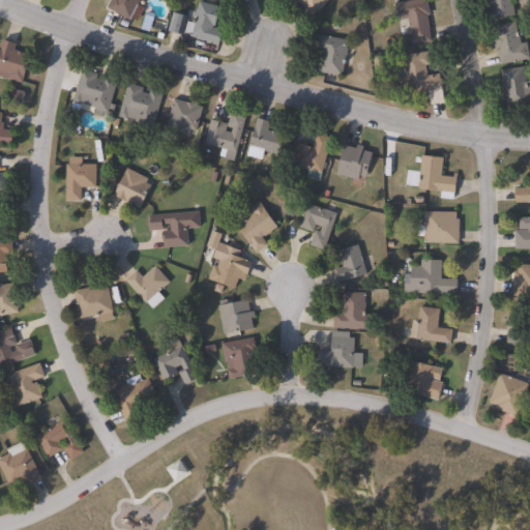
[(142,0),(131,21),(109,8),(113,0),(142,0)]
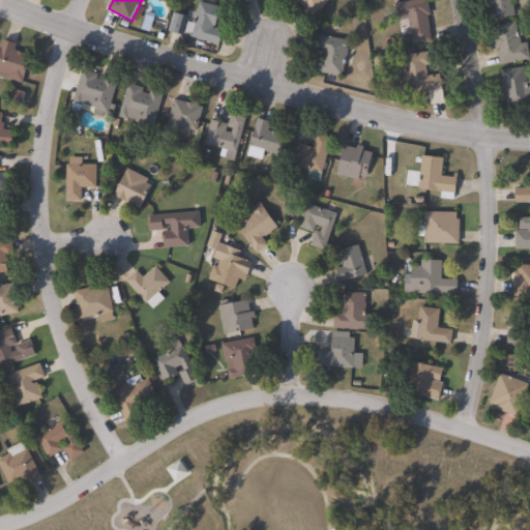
[(328,0),(315,19),(304,10),(306,7),(298,1),(297,2),(294,0),(328,0)]
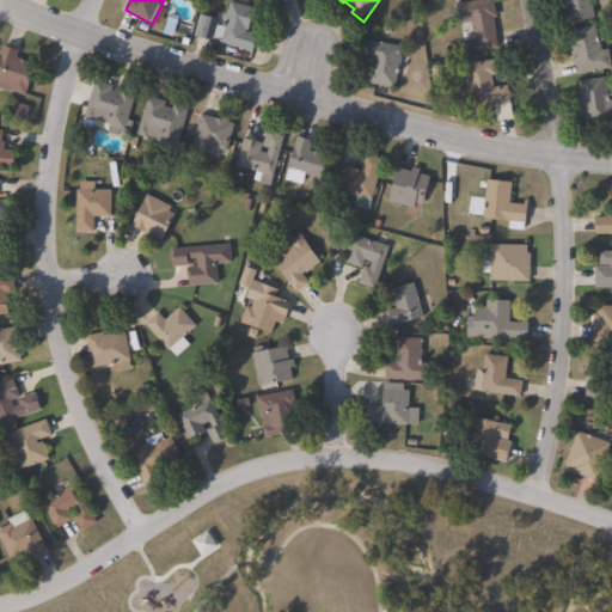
[(497,17),(502,48),(479,51),(477,38),(470,40),(469,31),(459,32),(458,25),(461,25),(458,4),(481,0),(496,0),(500,17),(497,17)]
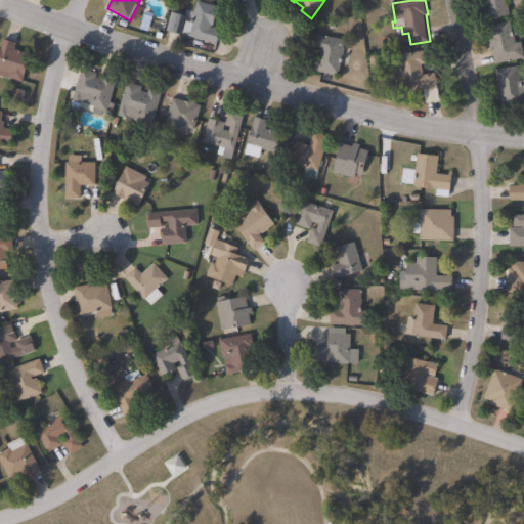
[(509,0),(511,16),(489,18),(487,8),(485,9),(484,0),(509,0)]
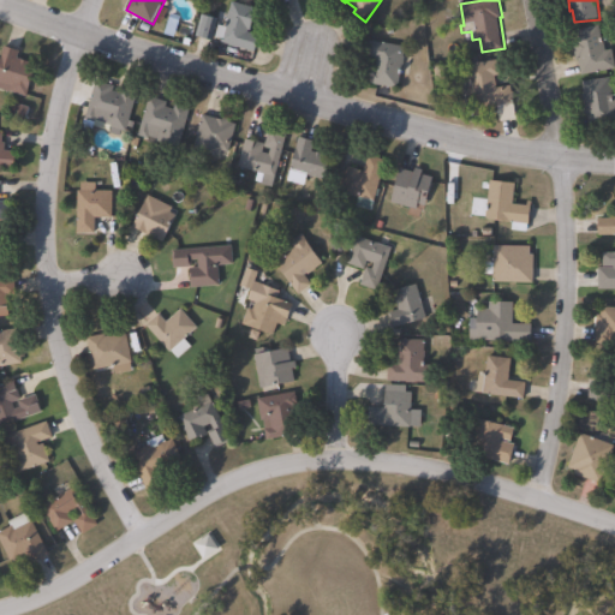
[(258,9),(252,33),(261,35),(257,52),(222,43),(224,39),(215,36),(214,40),(202,36),(208,15),(219,18),(218,24),(226,27),(233,3),(258,9)]
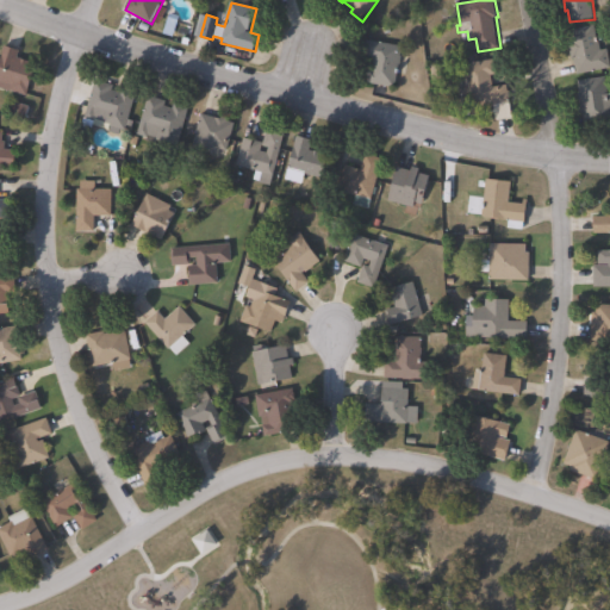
[(596,25),(598,38),(605,37),(609,68),(579,73),(577,60),(574,60),(571,39),(572,39),(571,30),(596,25)]
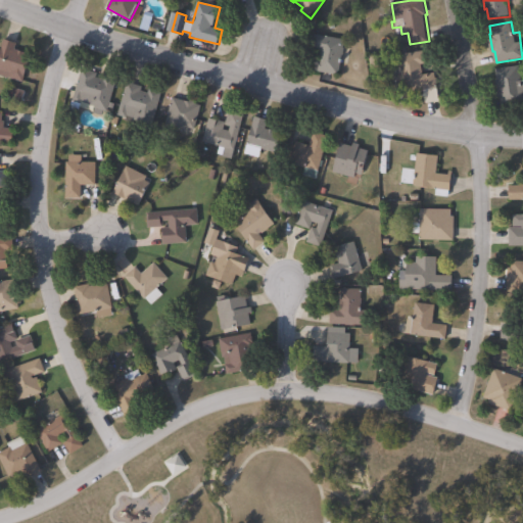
[(345,40),(340,76),(314,70),(316,60),(319,60),(321,51),(312,50),(314,35),(345,40)]
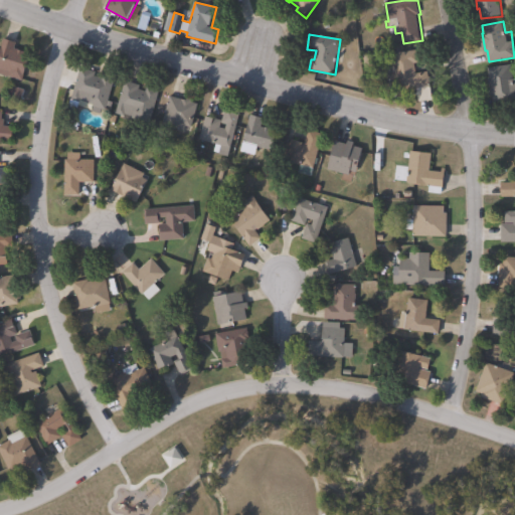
[(32,53),(23,81),(0,73),(0,51),(4,38),(17,42),(15,48),(32,53)]
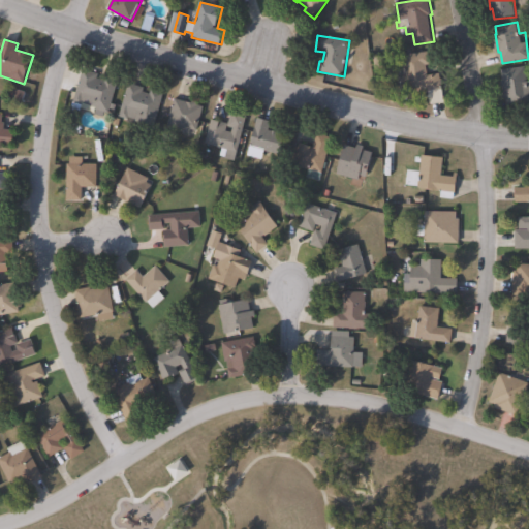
[(428,65),(429,74),(441,72),(446,103),(432,105),(430,92),(408,95),(403,56),(432,52),(434,64),(428,65)]
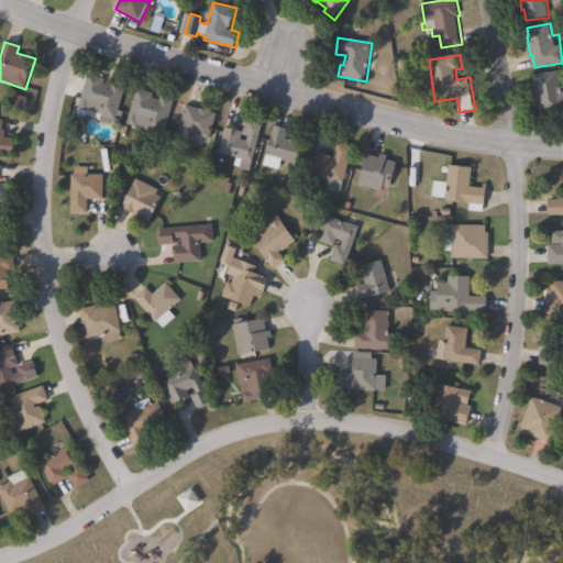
[(560,72),(562,86),(562,85),(562,112),(541,116),(539,105),(537,105),(533,87),(536,86),(534,75),(560,72)]
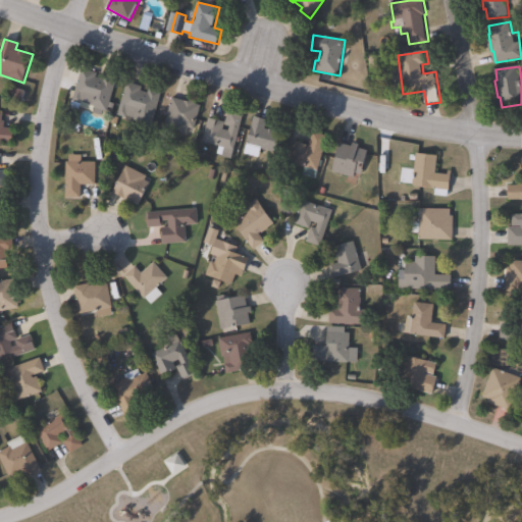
[(97,77),(103,80),(104,75),(118,79),(111,103),(113,103),(112,108),(109,107),(108,112),(72,102),(82,68),(98,73),(97,77)]
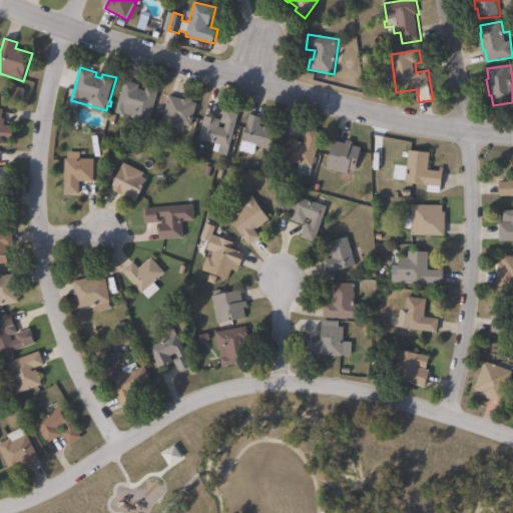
[(138,89),(146,91),(148,87),(159,90),(150,123),(115,113),(125,80),(140,85),(138,89)]
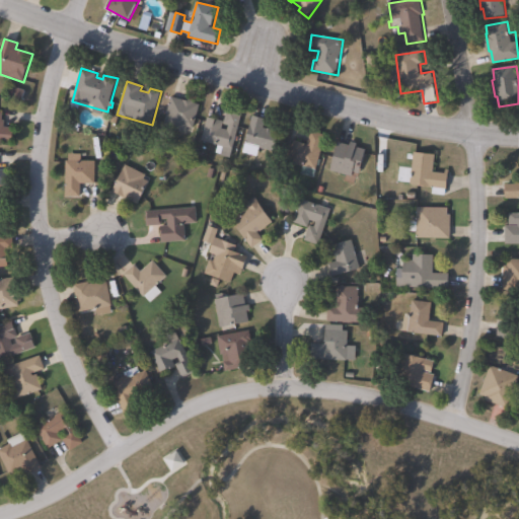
[(172,96),(190,101),(191,98),(197,100),(196,103),(201,104),(194,130),(189,128),(188,132),(164,125),(172,96)]
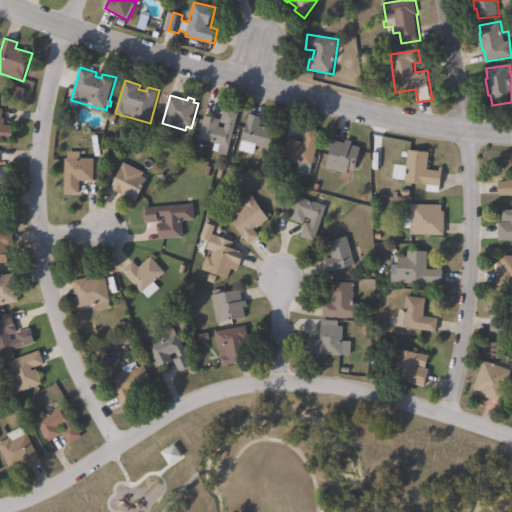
[(241,111),(229,156),(214,151),(216,144),(199,139),(205,116),(222,120),(225,107),(241,111)]
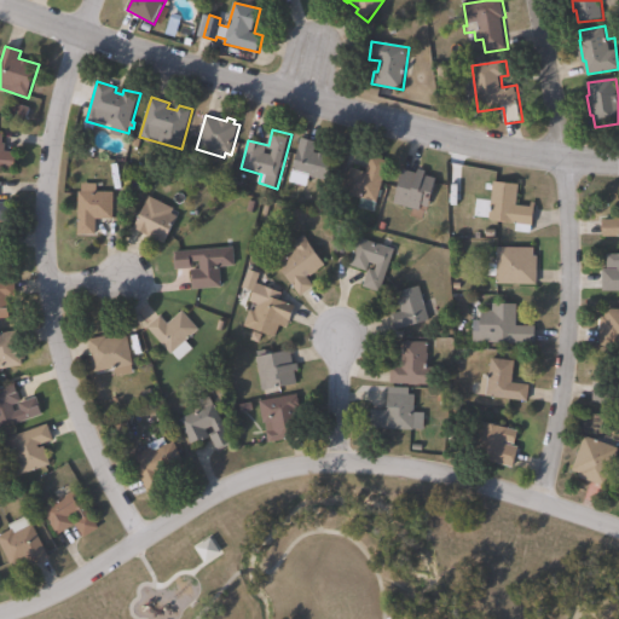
[(18,152),(17,172),(0,169),(0,133),(4,134),(3,143),(6,144),(6,151),(18,152)]
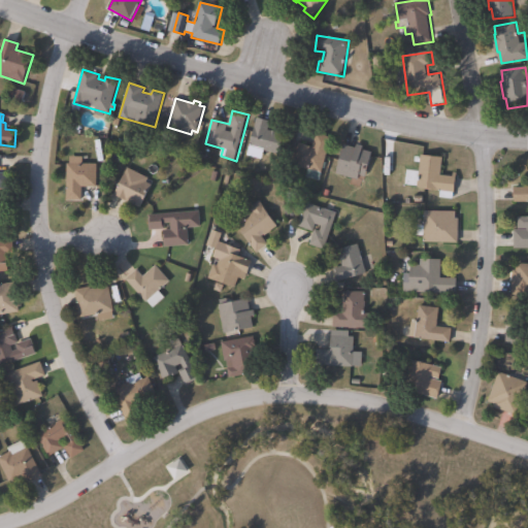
[(285,134),(279,154),(269,152),(266,161),(248,156),(258,118),(271,122),(269,130),(285,134)]
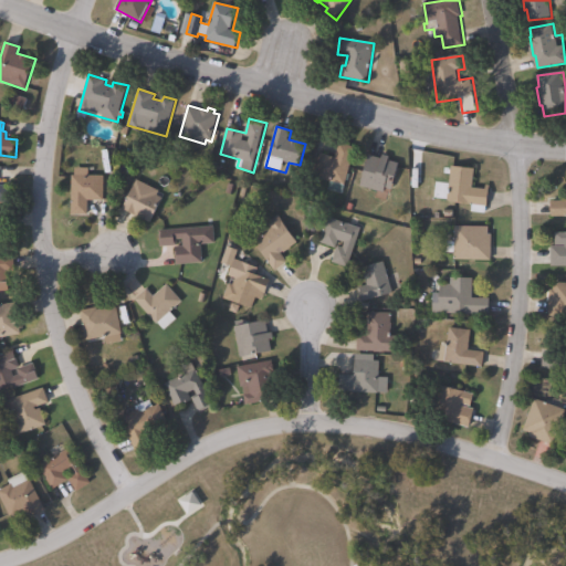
[(356,148),(343,194),(329,190),(332,181),(315,177),(322,153),(336,157),(341,143),(356,148)]
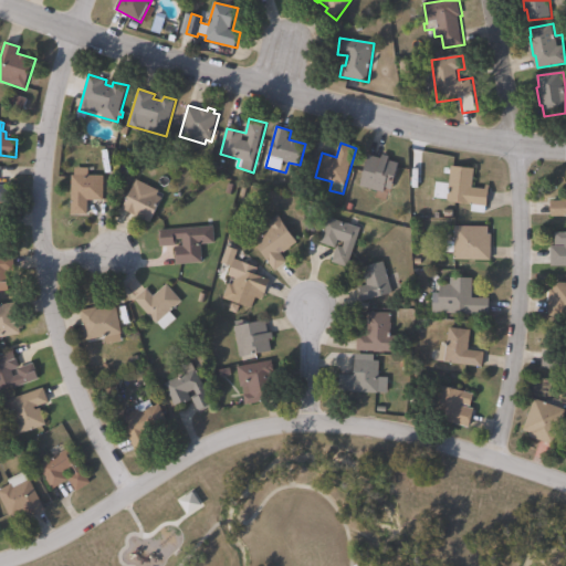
[(390,157),(389,160),(400,164),(394,190),(386,189),(385,194),(362,187),(370,156),(383,159),(384,155),(390,157)]
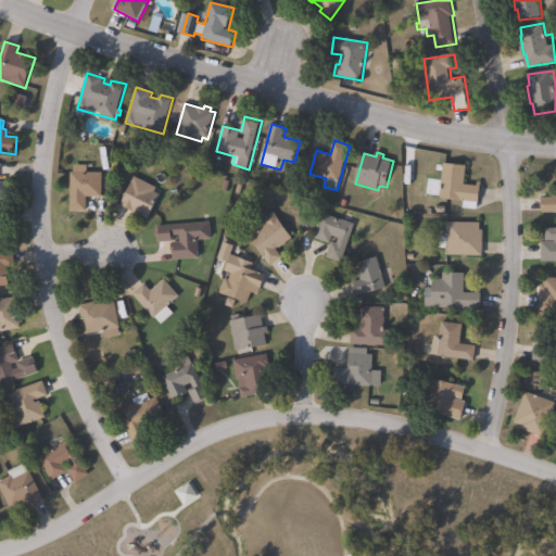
[(465,184),(477,186),(478,182),(482,182),(479,203),(478,203),(478,210),(464,207),(465,202),(440,198),(444,163),(467,166),(465,184)]
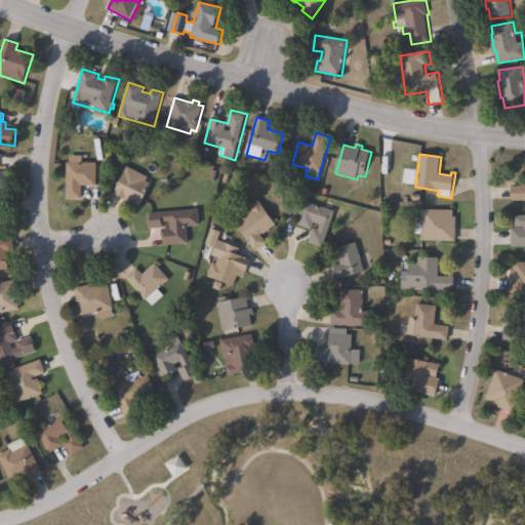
[(82,163),(97,163),(96,187),(82,187),(82,200),(67,199),(68,162),(70,163),(70,156),(83,157),(82,163)]
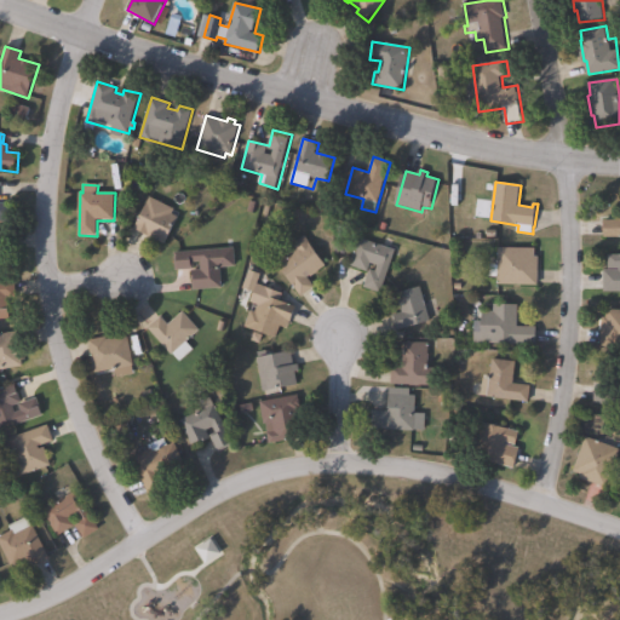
[(179,217),(166,244),(135,229),(150,197),(176,210),(173,214),(179,217)]
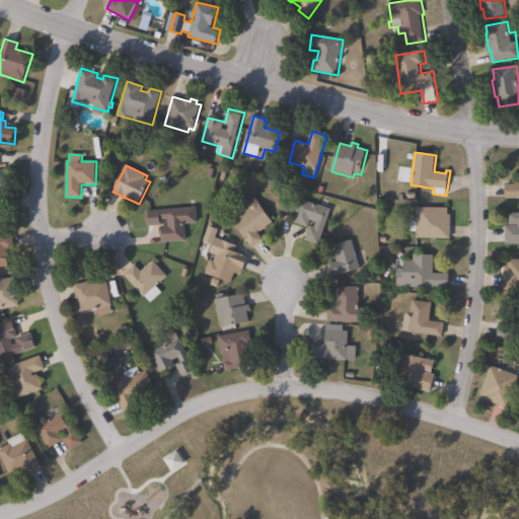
[(0,170),(11,170),(11,186),(0,186),(0,170)]
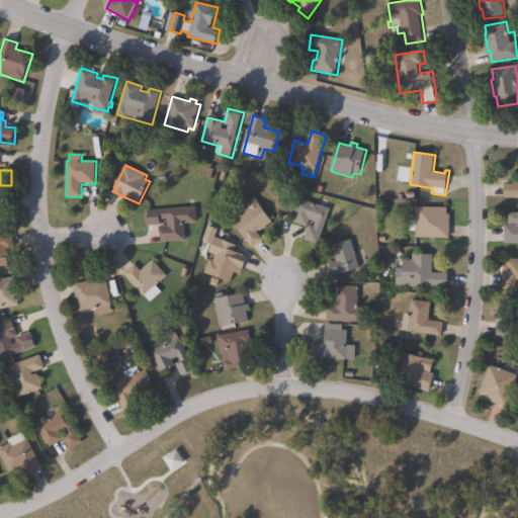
[(517,197),(506,197),(506,184),(517,184),(517,197)]
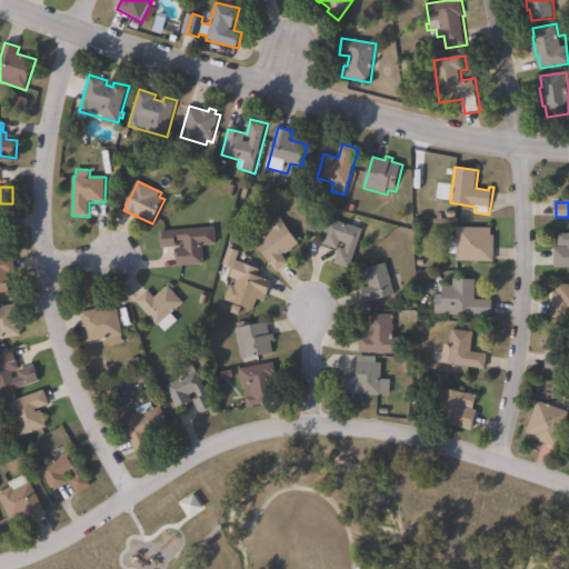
[(0,215),(9,215),(9,233),(3,233),(3,247),(0,247),(0,215)]
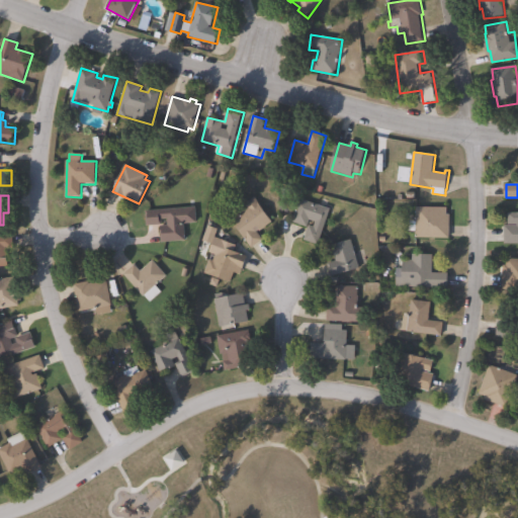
[(255,197),(273,222),(258,233),(263,241),(253,248),(233,221),(238,217),(233,209),(241,204),(246,211),(249,209),(245,204),(255,197)]
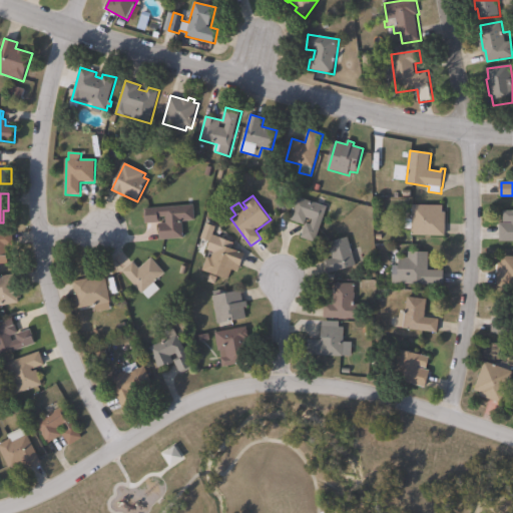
[(328,207),(316,243),(302,238),(307,223),(312,224),(314,220),(307,218),(305,224),(290,219),(298,196),(328,207)]
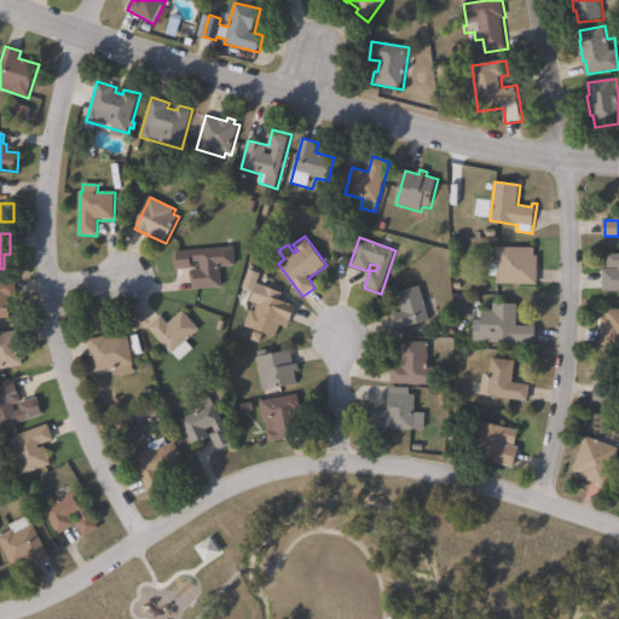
[(221,268),(223,288),(194,290),(192,268),(175,270),(174,253),(235,248),(236,267),(221,268)]
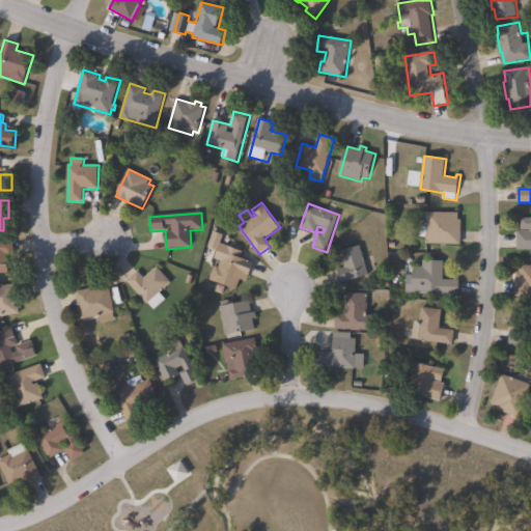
[(458,214),(458,220),(463,220),(463,245),(427,245),(427,238),(420,238),(420,226),(427,227),(428,213),(458,214)]
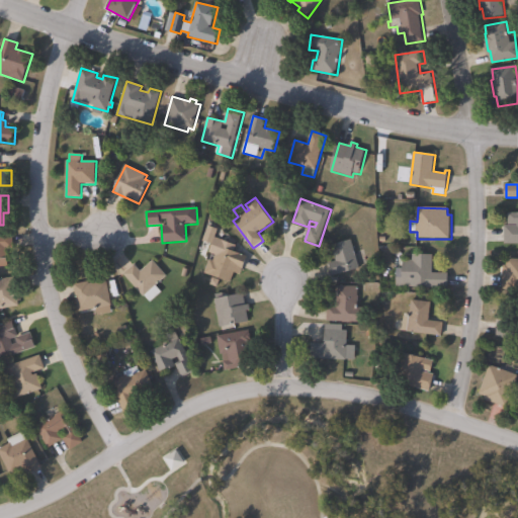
[(517,212),(517,245),(506,245),(507,226),(517,227),(517,225),(508,225),(509,212),(517,212)]
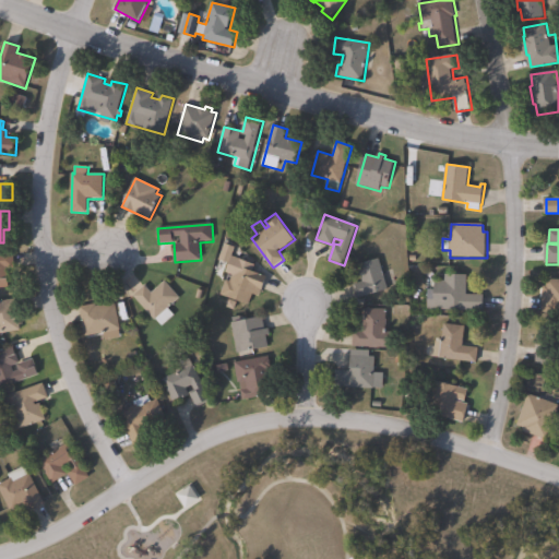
[(9,270),(9,287),(0,287),(0,254),(14,254),(14,269),(9,270)]
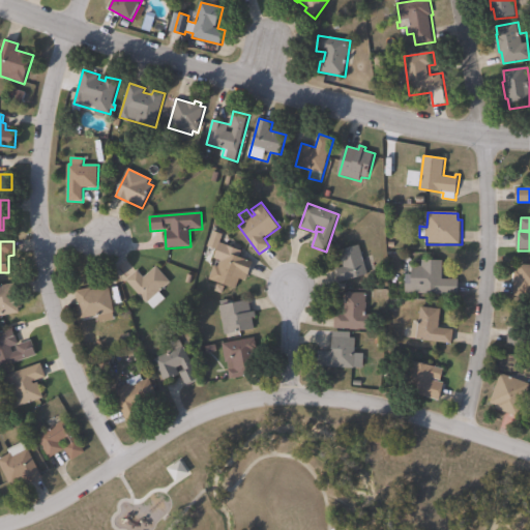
[(367,275),(340,284),(335,270),(344,267),(340,252),(360,245),(367,275)]
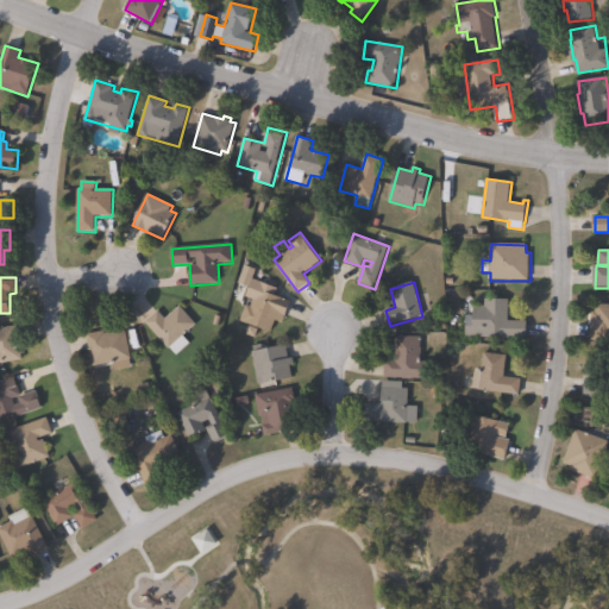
[(292,302),(283,324),(276,321),(271,334),(240,321),(246,306),(252,307),(255,300),(246,297),(250,286),(292,302)]
